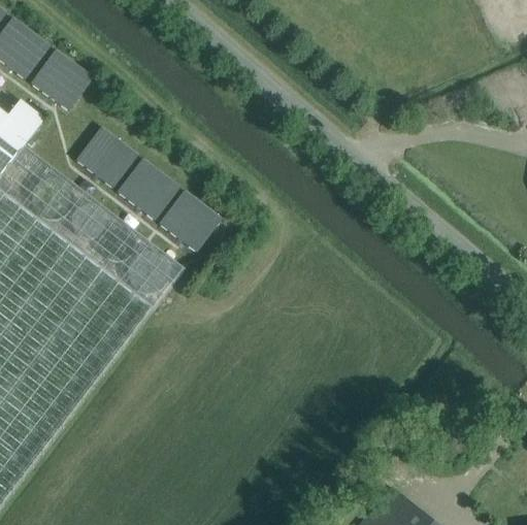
[(14,17),(0,35),(0,58),(26,78),(52,44),(14,17)]
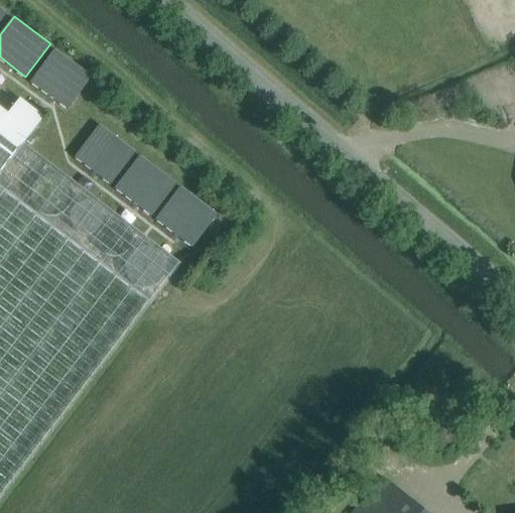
[(55,47),(31,81),(69,108),(93,74),(55,47)]
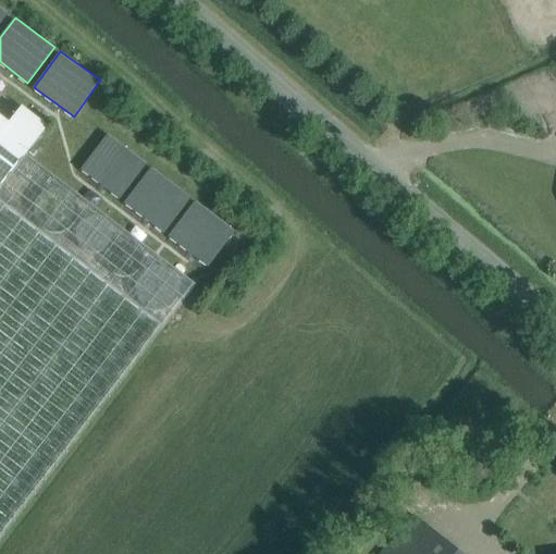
[(0,536),(195,282),(26,154),(48,124),(22,105),(9,122),(0,114),(0,536)]
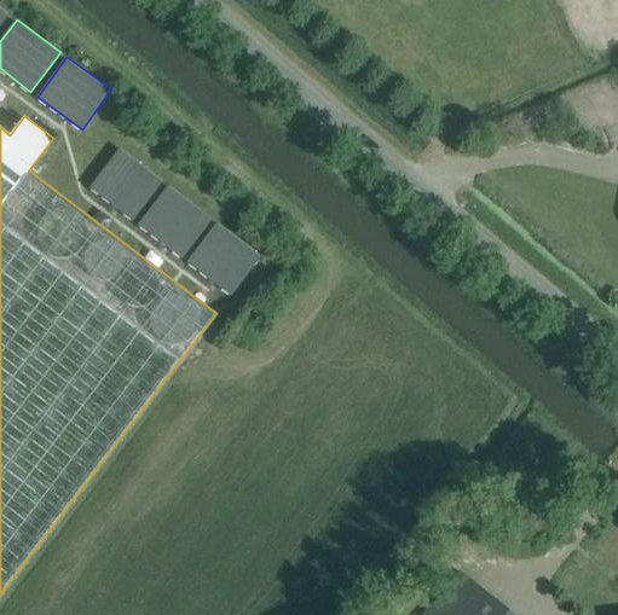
[(120,148),(91,186),(133,219),(163,180),(120,148)]
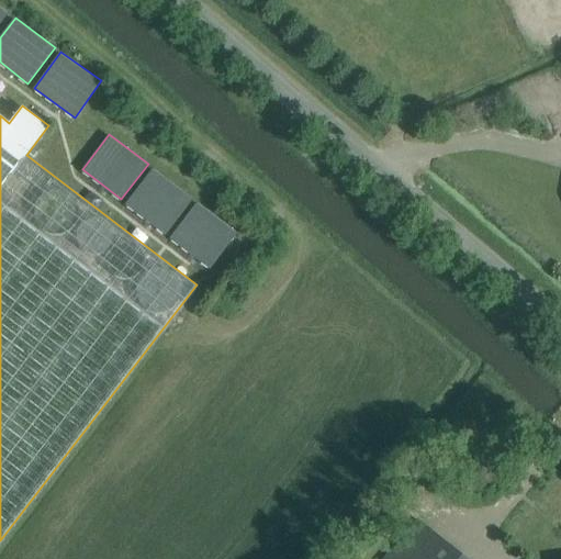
[(154,168),(126,203),(166,233),(193,198),(154,168)]
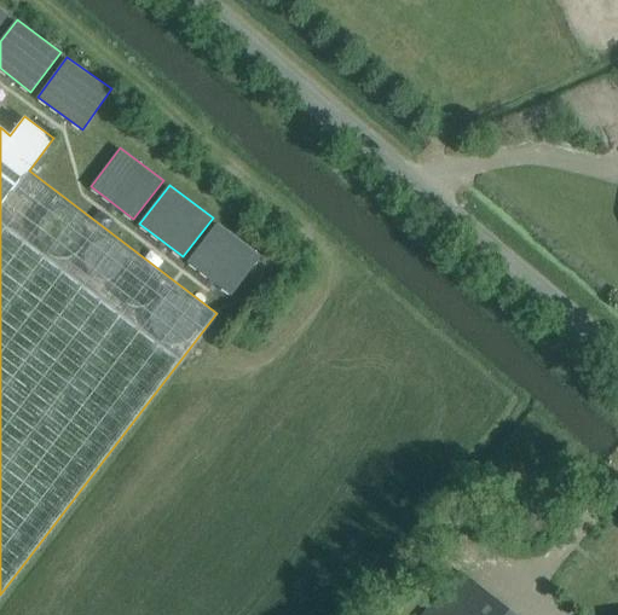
[(218,222),(188,261),(231,294),(261,255),(218,222)]
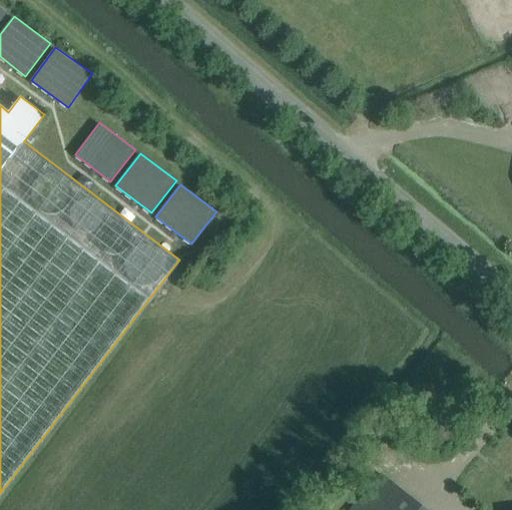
[(425,509),(382,472),(349,509),(425,509)]
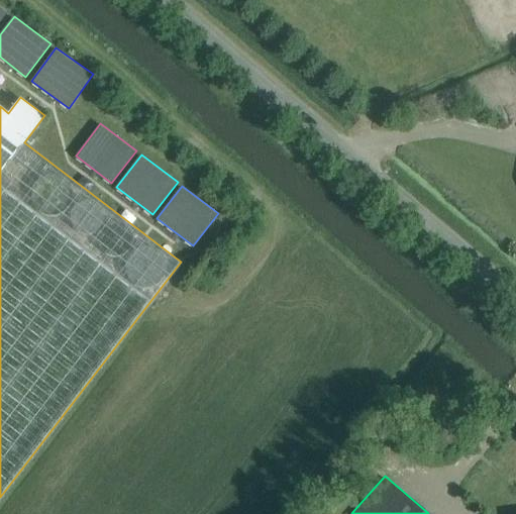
All buildings are outlined.
